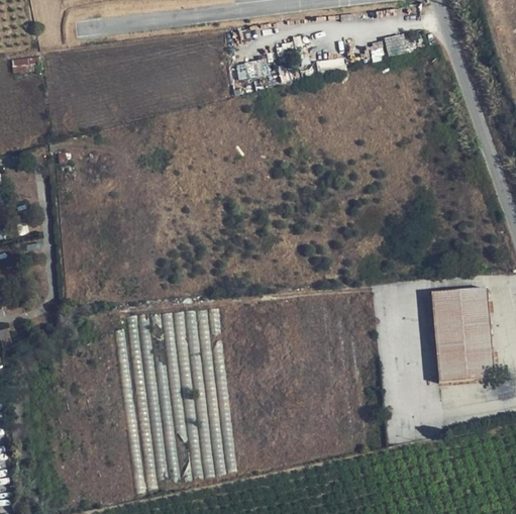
[(385,35),(389,54),(407,49),(404,31),(385,35)]
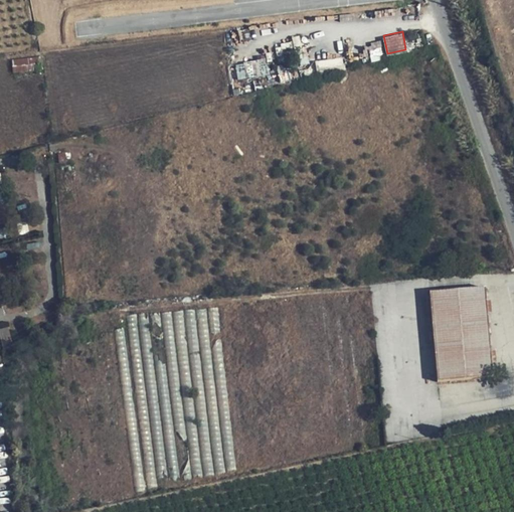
[(11,58),(11,60),(12,71),(39,68),(38,62),(44,61),(42,53),(11,58)]
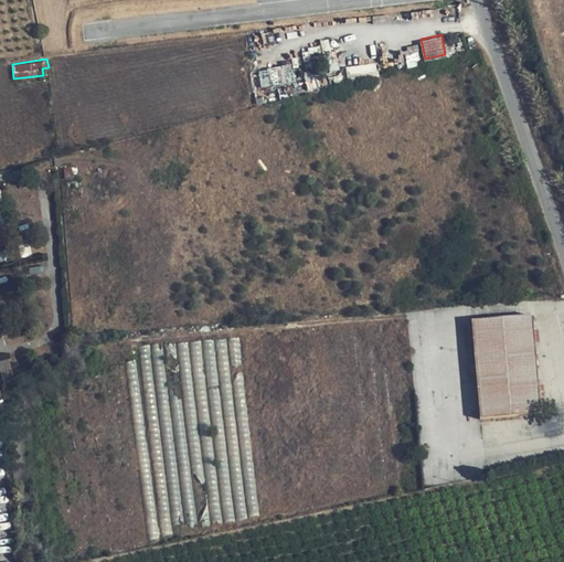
[(531,313),(470,318),(479,416),(539,411),(531,313)]
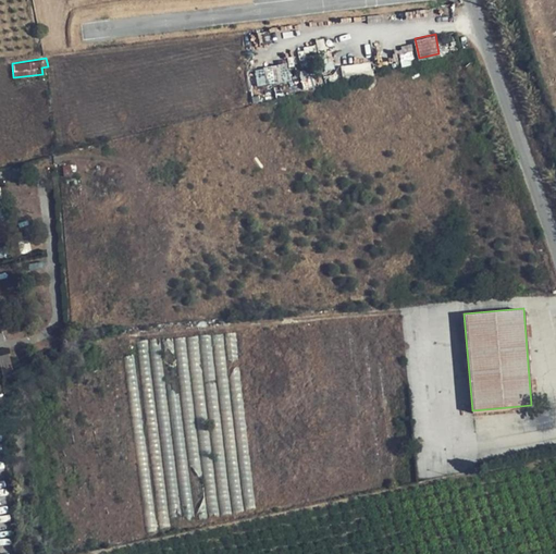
[(76,334),(68,333),(66,342),(75,343),(76,334)]
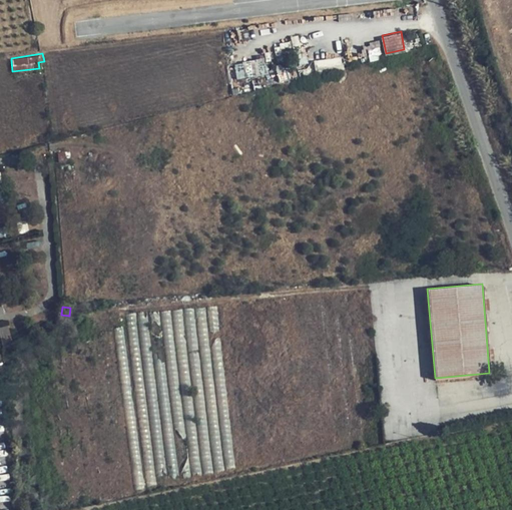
[(0,330),(2,337),(11,335),(8,323),(0,325),(0,330)]
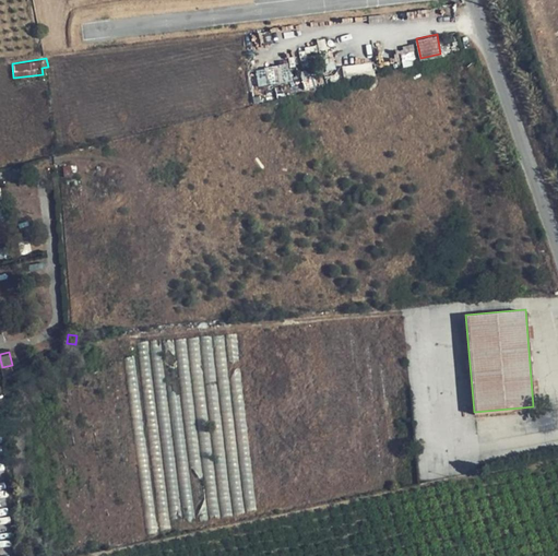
[(11,366),(0,368),(2,375),(12,373),(11,366)]
